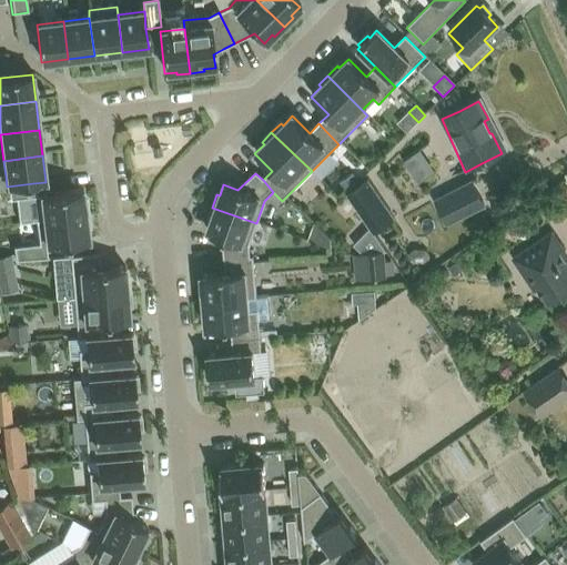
[(348,178),(340,183),(346,192),(355,187),(348,178)]
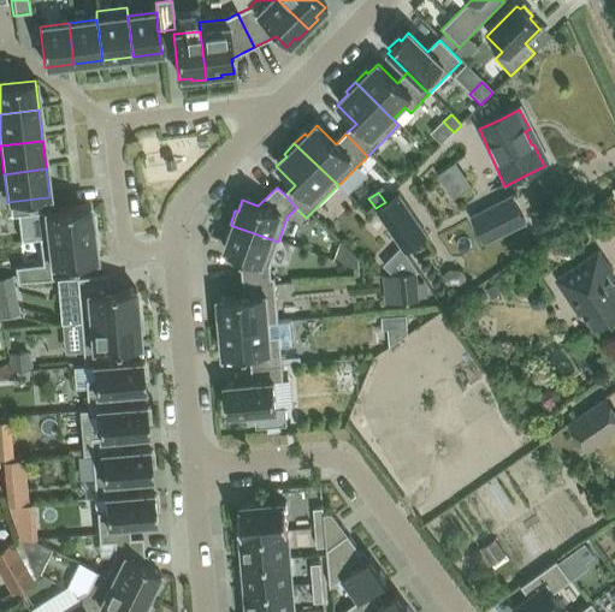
[(398,196),(376,212),(401,249),(404,254),(427,237),(398,196)]
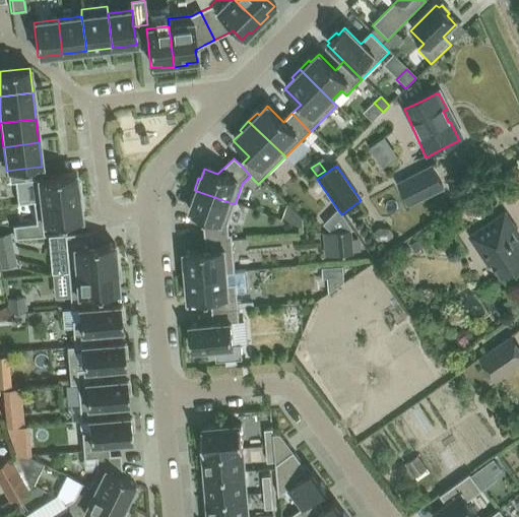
[(30,168),(6,171),(8,185),(29,182),(29,180),(33,180),(30,168)]
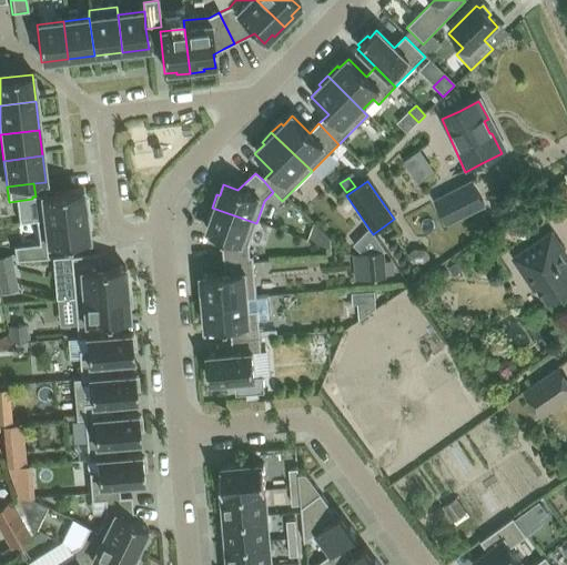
[(472,184),(434,204),(445,225),(483,205),(472,184)]
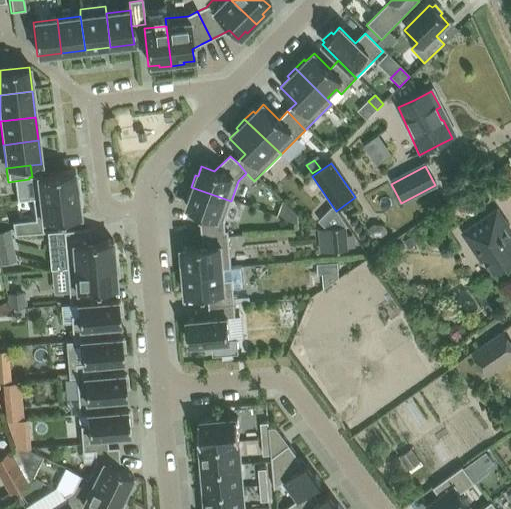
[(32,177),(29,177),(29,179),(32,200),(79,194),(78,182),(75,182),(74,172),(32,177)]
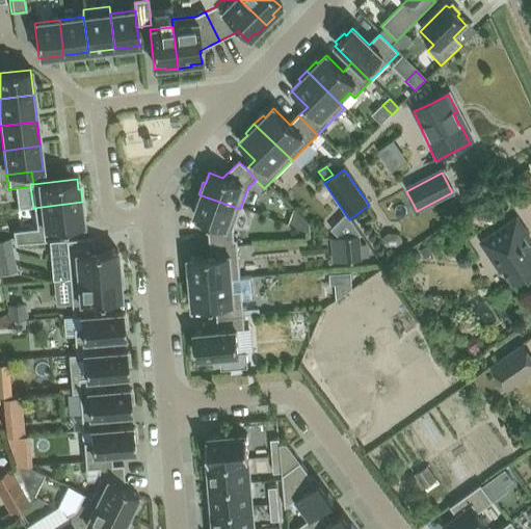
[(240,209),(198,194),(194,206),(196,207),(193,217),(207,222),(209,245),(210,244),(234,242),(234,241),(233,231),(240,209)]
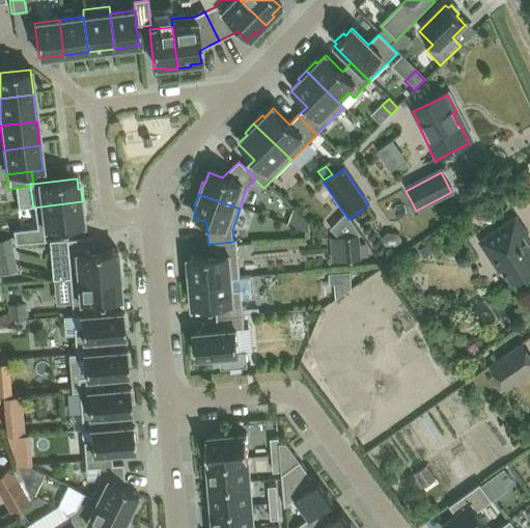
[(11,232),(14,246),(44,243),(43,230),(82,225),(81,215),(84,214),(82,201),(33,207),(35,229),(11,232)]
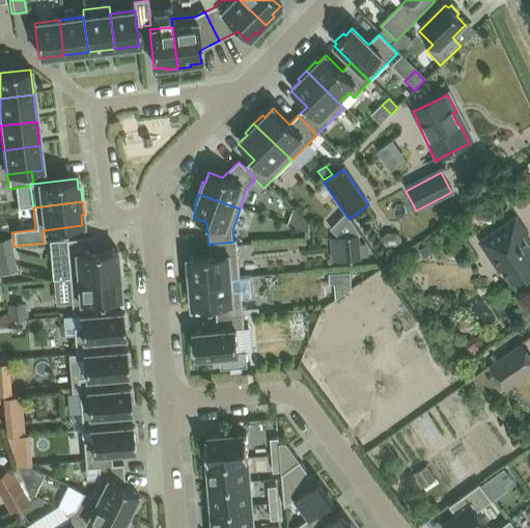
[(345,215),(329,230),(337,239),(340,238),(358,237),(359,235),(349,219),(347,218),(345,215)]
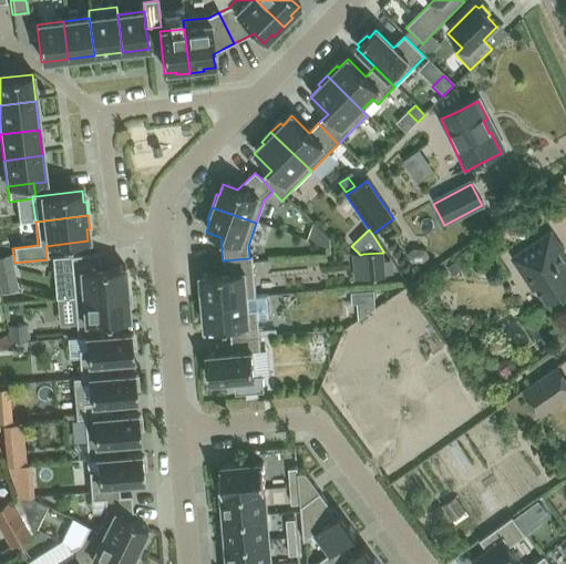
[(546,305),(561,295),(565,290),(565,264),(562,258),(564,253),(551,233),(532,245),(511,260),(533,293),(536,290),(546,305)]
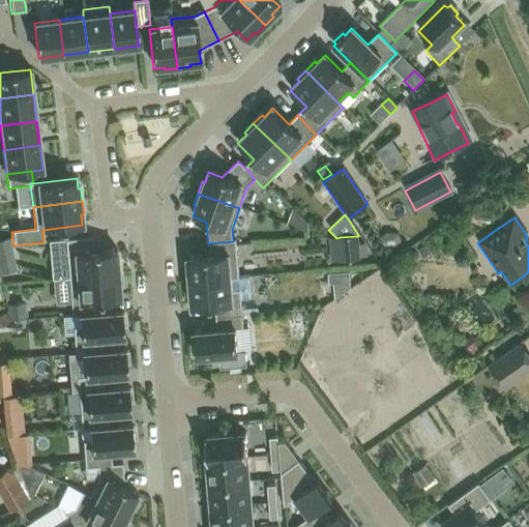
[(357,236),(340,237),(342,263),(360,261),(357,236)]
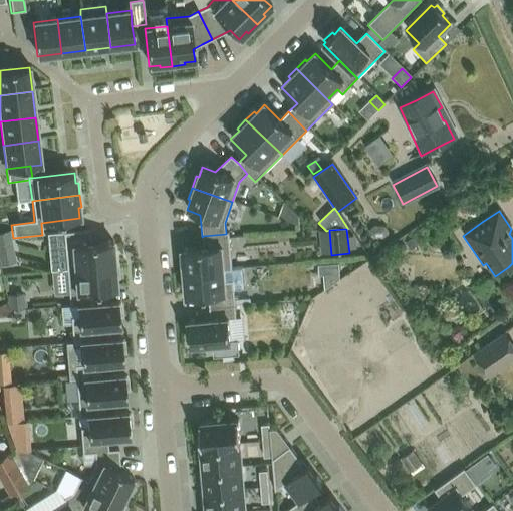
[(66,270),(116,266),(115,254),(113,254),(112,242),(89,244),(88,231),(62,233),(66,270)]
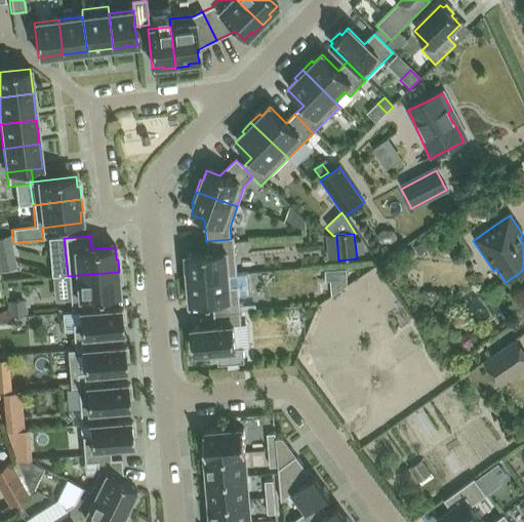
[(8,237),(0,238),(0,272),(15,269),(8,237)]
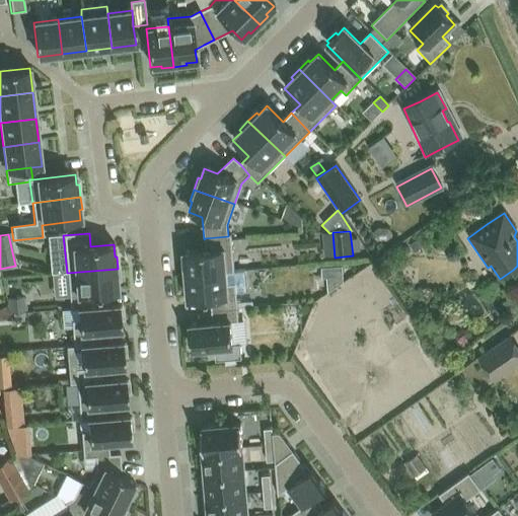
[(230,235),(228,235),(228,236),(205,238),(206,250),(183,252),(183,265),(181,265),(182,277),(229,274),(234,274),(230,235)]
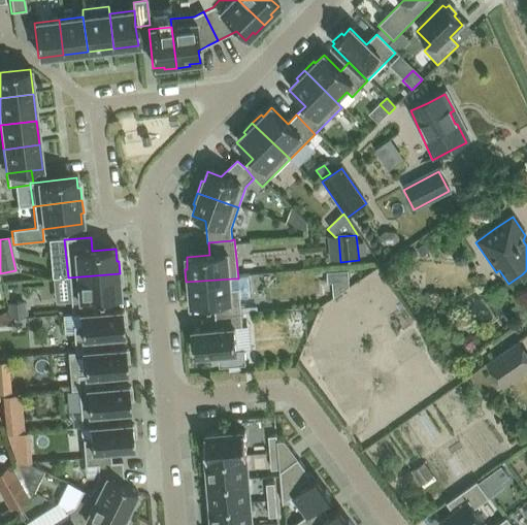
[(428,242),(417,251),(422,258),(432,250),(428,242)]
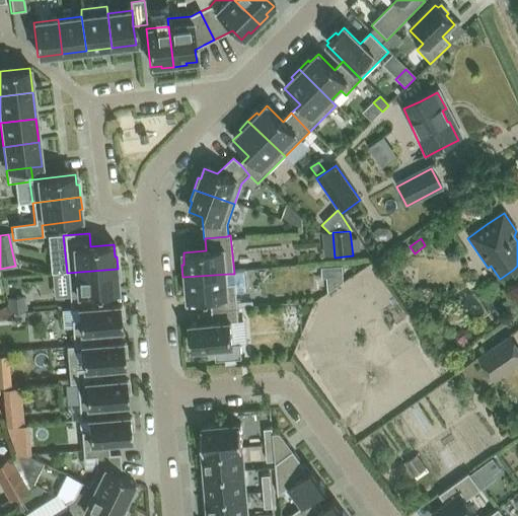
[(342,268),(321,269),(321,280),(343,279),(342,268)]
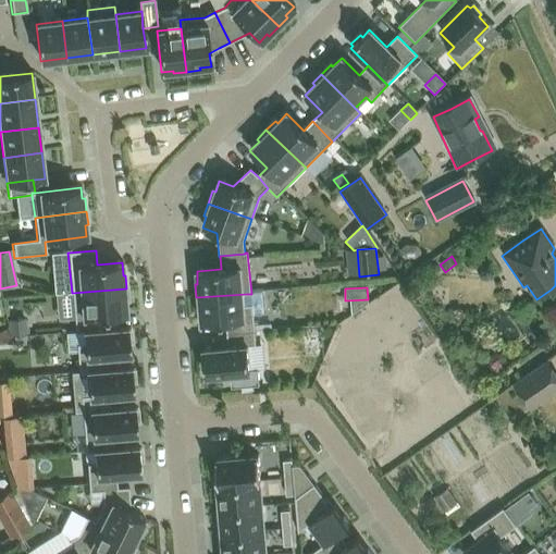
[(126,288),(72,293),(75,332),(102,330),(101,317),(126,315),(125,302),(127,302),(126,288)]
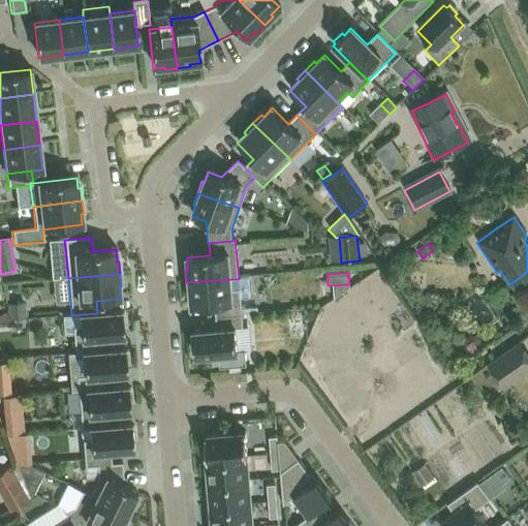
[(234,279),(186,282),(187,296),(190,295),(191,307),(214,305),(215,317),(242,315),(240,290),(235,290),(234,279)]
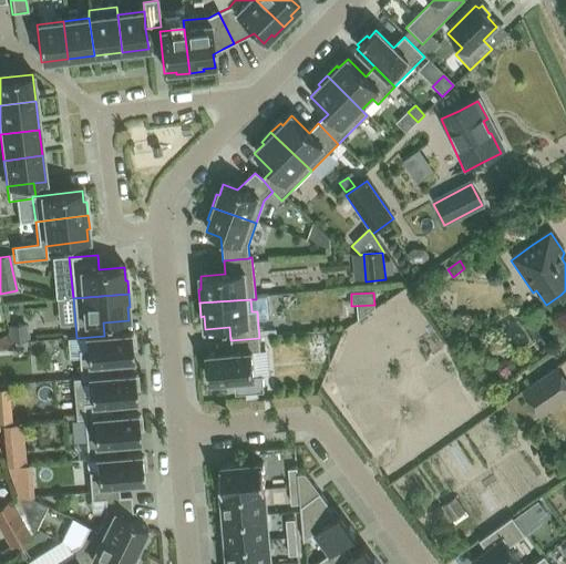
[(26,326),(8,328),(9,344),(29,342),(29,336),(27,336),(26,326)]
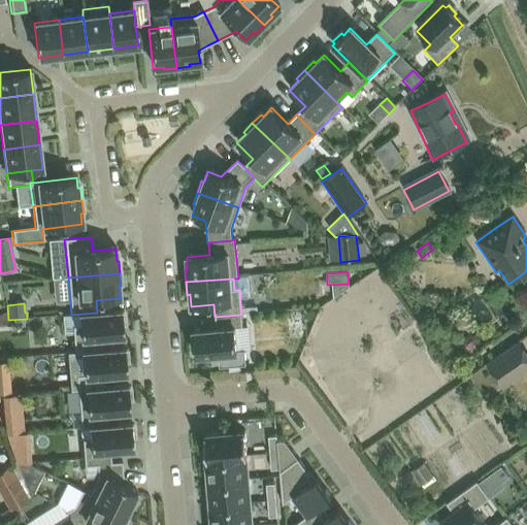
[(71,315),(62,316),(63,335),(73,334),(74,353),(100,350),(99,338),(123,336),(122,326),(125,325),(124,314),(121,314),(121,310),(97,313),(71,315)]
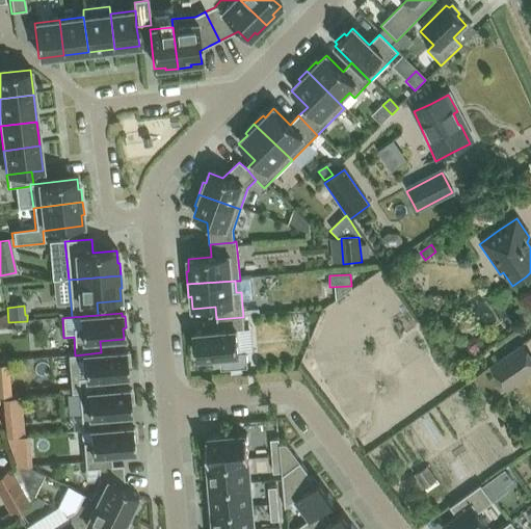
[(385,313),(338,346),(357,374),(341,387),(360,414),(395,389),(388,377),(417,358),(385,313)]
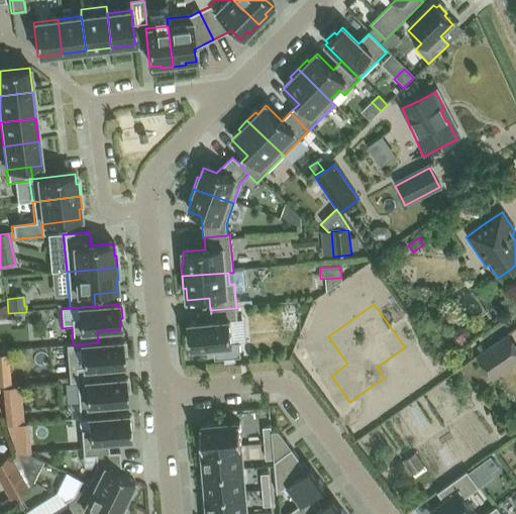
[(236,308),(210,310),(211,322),(189,324),(190,335),(187,335),(188,346),(191,346),(191,349),(231,345),(229,322),(237,321),(236,308)]
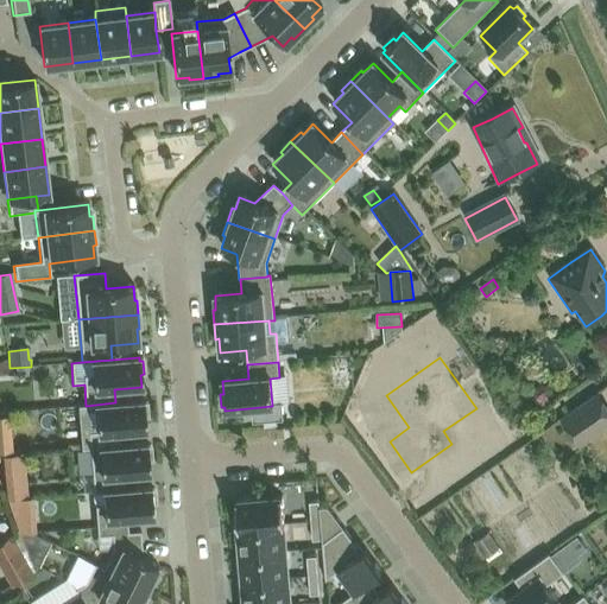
[(466,388),(480,381),(474,368),(460,375),(466,388)]
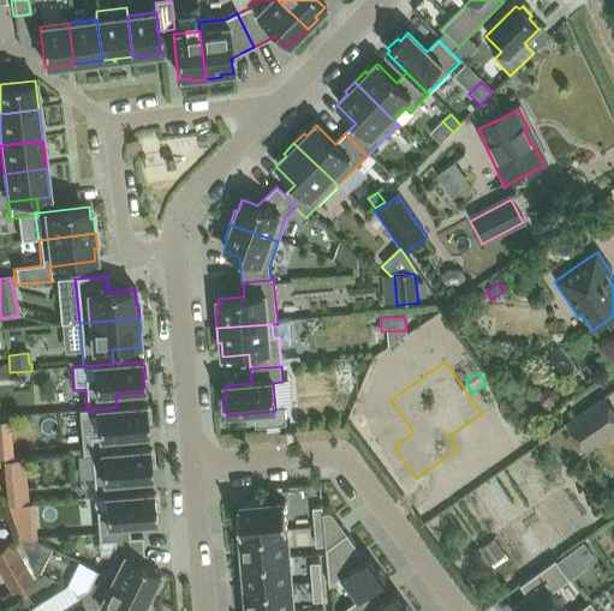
[(613,415),(603,401),(567,429),(585,454),(613,431),(613,415)]
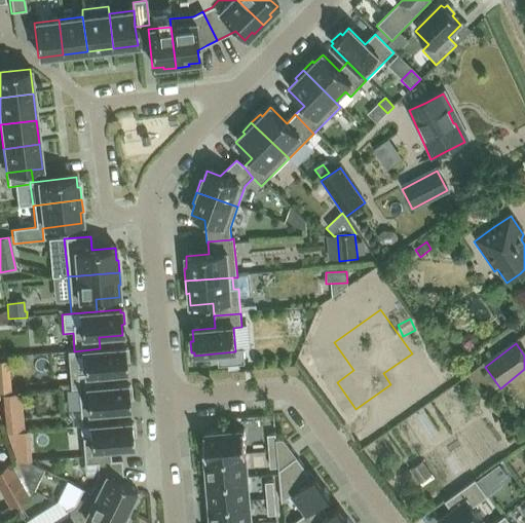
[(123,347),(100,348),(74,351),(67,352),(70,391),(77,390),(77,388),(104,386),(103,374),(125,372),(124,362),(127,362),(126,349),(123,349),(123,347)]
